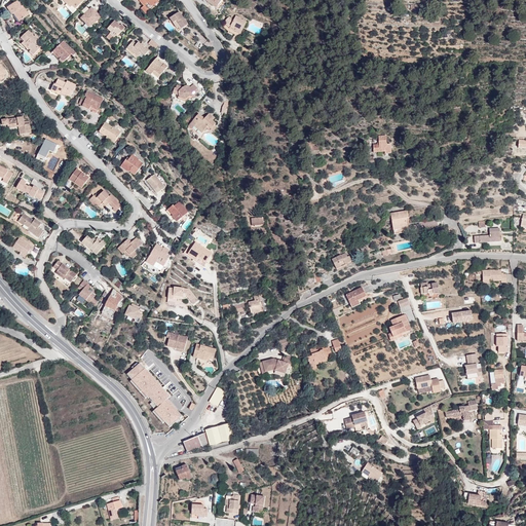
[(24,15),(16,5),(15,6),(11,0),(1,7),(7,15),(10,13),(16,22),(24,15)]
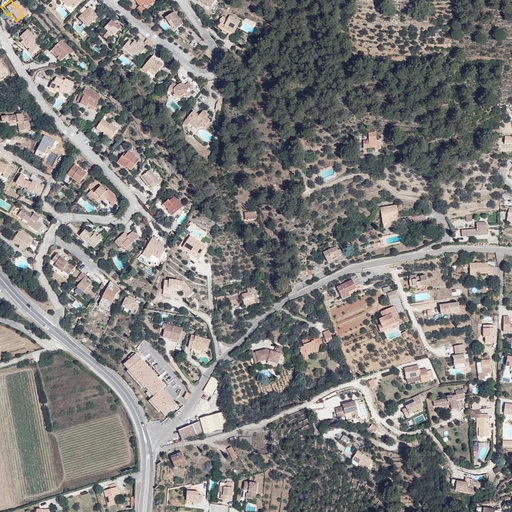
[(57,0),(64,8),(66,6),(68,8),(70,9),(80,0),(79,0),(57,0)]
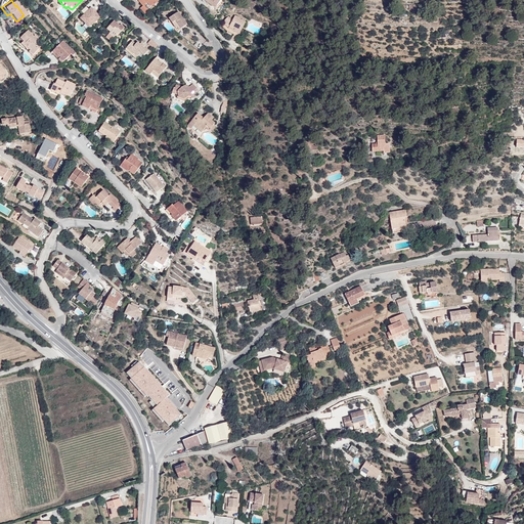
[(149,0),(138,0),(141,3),(138,5),(143,12),(154,5),(149,0)]
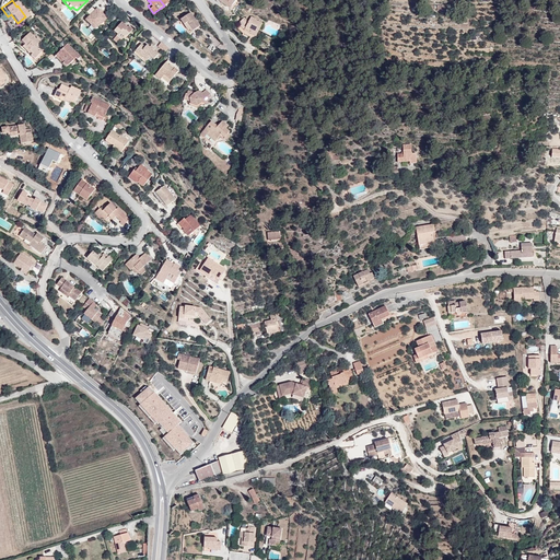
[(109,20),(94,7),(88,14),(91,16),(85,23),(96,33),(109,20)]
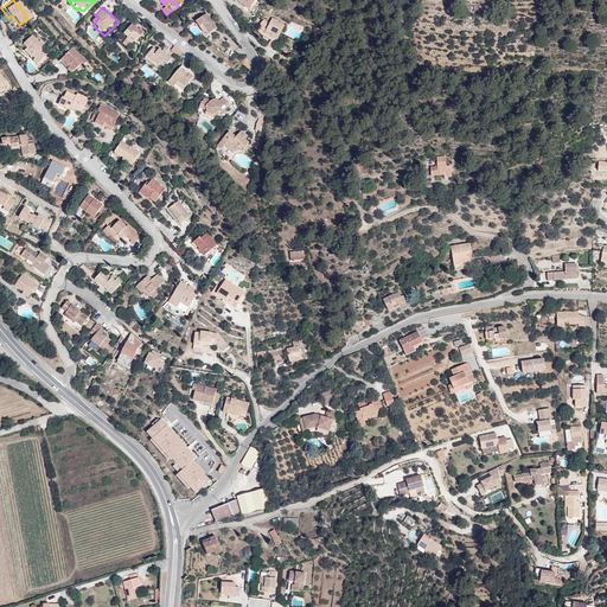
[(260,19),(254,29),(273,38),(280,24),(267,17),(264,21),(260,19)]
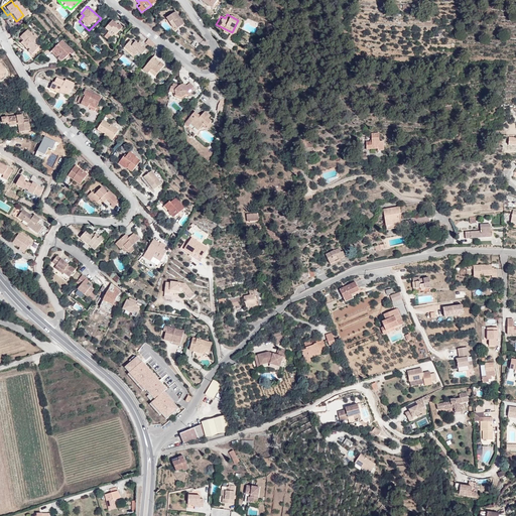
[(181,26),(174,15),(165,20),(173,32),(181,26)]
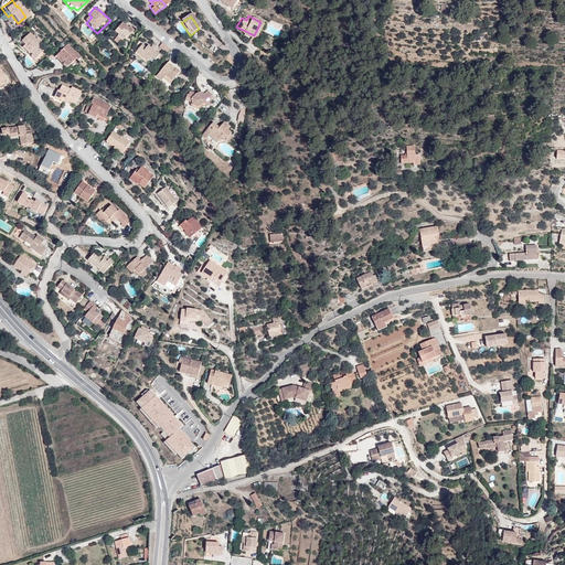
[(121,33),(126,28),(121,24),(114,32),(118,36),(114,41),(119,45),(126,39),(127,40),(130,35),(127,33),(125,35),(121,33)]
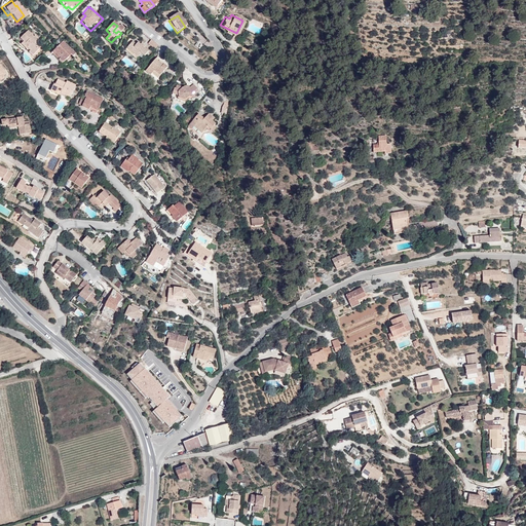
[(236,33),(220,25),(218,28),(224,33),(228,35),(234,37),(236,33)]
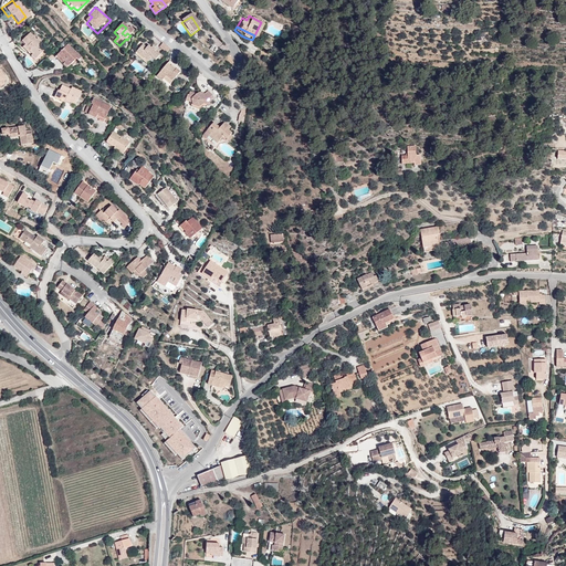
[(19,40),(16,34),(9,41),(13,45),(17,42),(21,45),(20,48),(28,55),(25,58),(30,61),(40,51),(34,45),(37,42),(33,39),(32,40),(25,34),(19,40)]
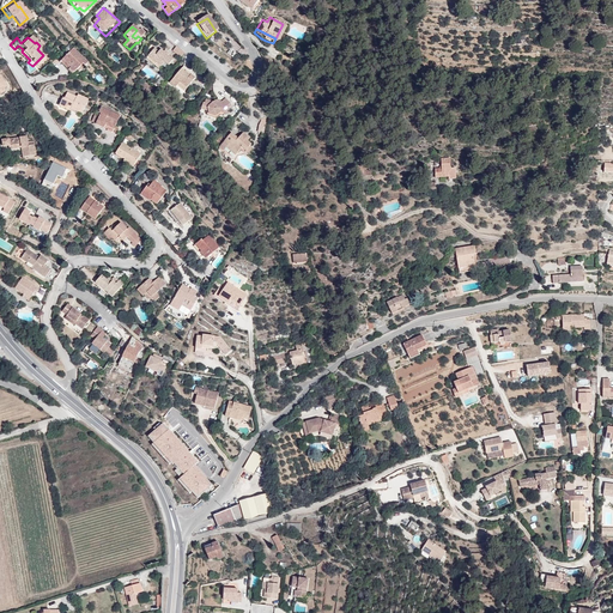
[(176,58),(180,54),(170,47),(167,50),(176,58)]
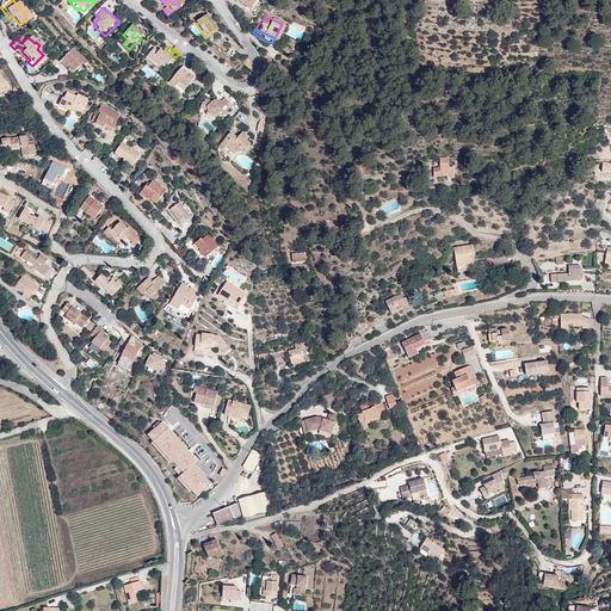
[(84,62),(68,49),(57,60),(65,67),(63,69),(66,71),(63,73),(67,75),(75,67),(78,68),(84,62)]
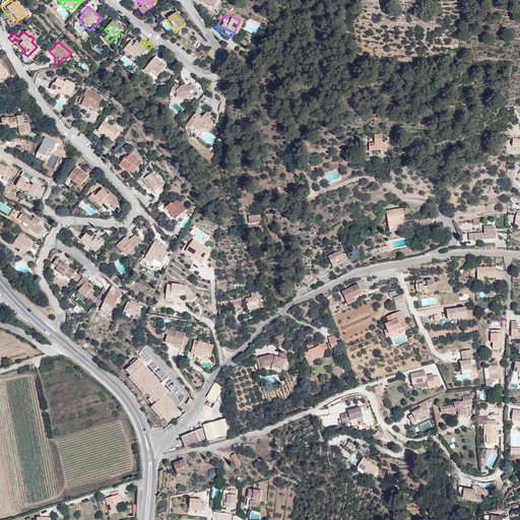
[(139,49),(135,46),(133,44),(131,46),(127,43),(124,46),(128,50),(124,54),(130,59),(135,54),(138,57),(142,52),(139,49)]
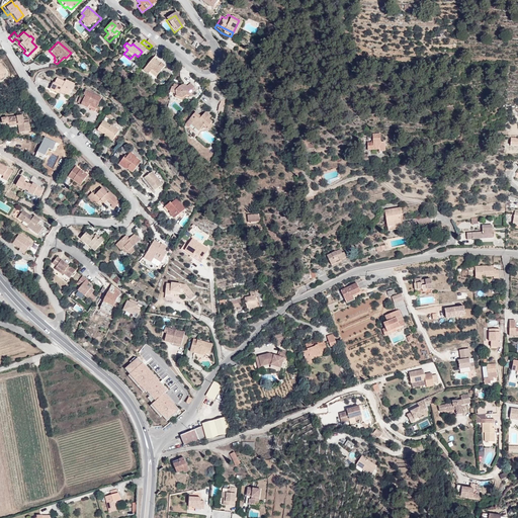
[(127,50),(123,46),(119,50),(123,54),(127,50)]
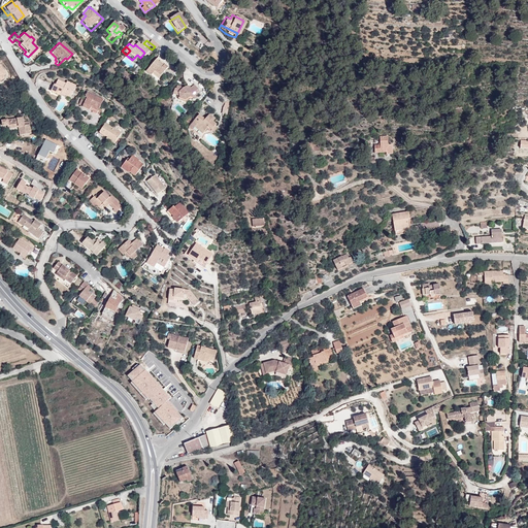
[(160,63),(161,62),(157,59),(146,71),(152,75),(156,70),(162,75),(168,67),(165,64),(164,65),(163,66),(160,63)]
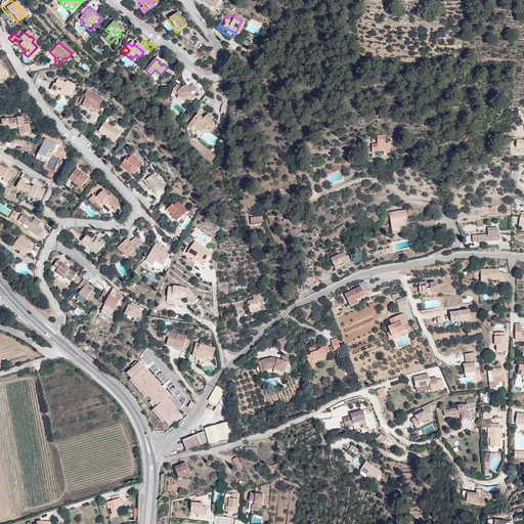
[(0,62),(0,81),(9,74),(1,62),(0,62)]
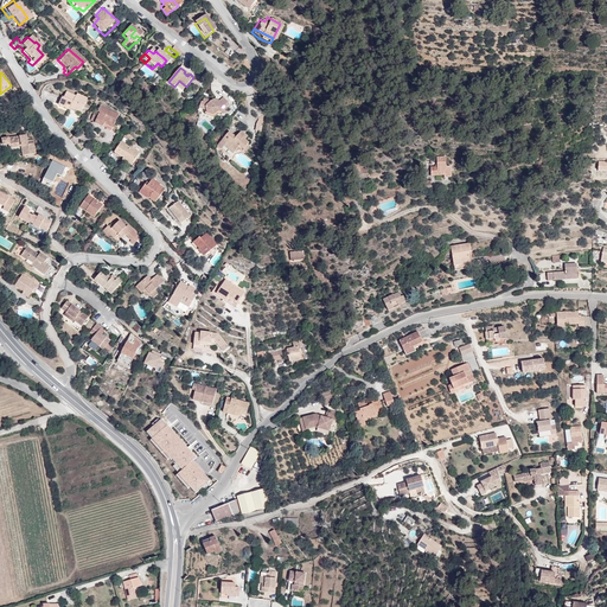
[(181,93),(186,87),(179,81),(174,87),(181,93)]
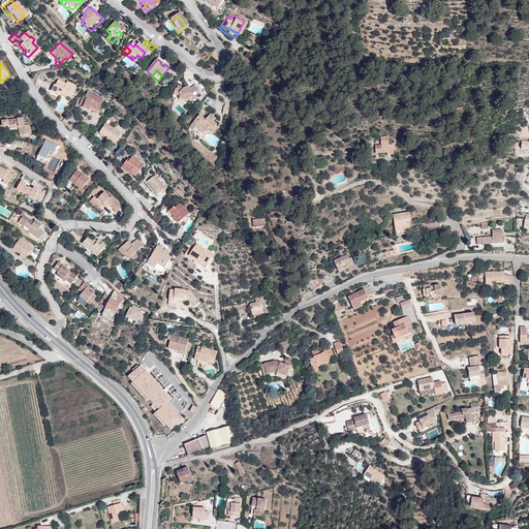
[(71,97),(76,86),(67,82),(66,84),(58,80),(56,86),(54,86),(52,91),(62,96),(63,94),(71,97)]
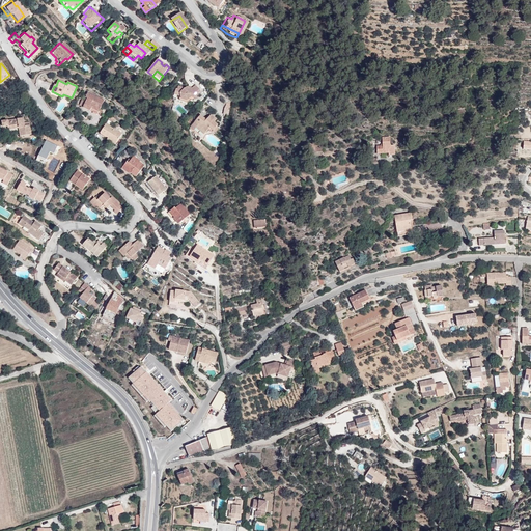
[(184,87),(178,86),(177,89),(176,89),(175,94),(179,95),(180,100),(188,103),(191,100),(194,100),(195,99),(194,98),(199,94),(200,92),(200,90),(196,85),(192,88),(188,87),(186,88),(184,87)]
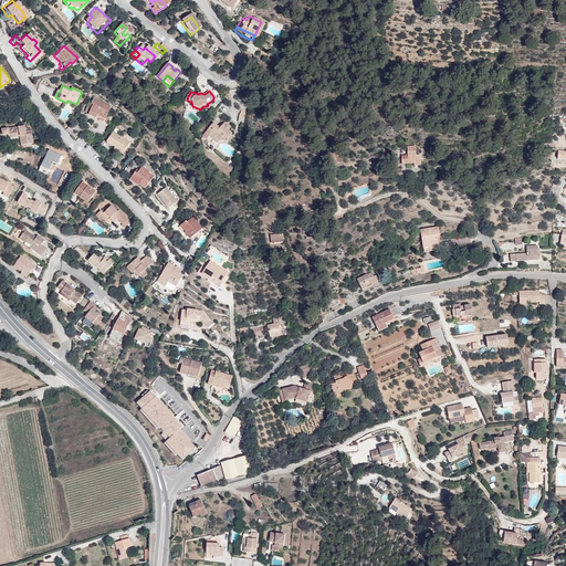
[(106,118),(111,106),(94,98),(92,103),(93,104),(88,114),(104,122),(106,118)]
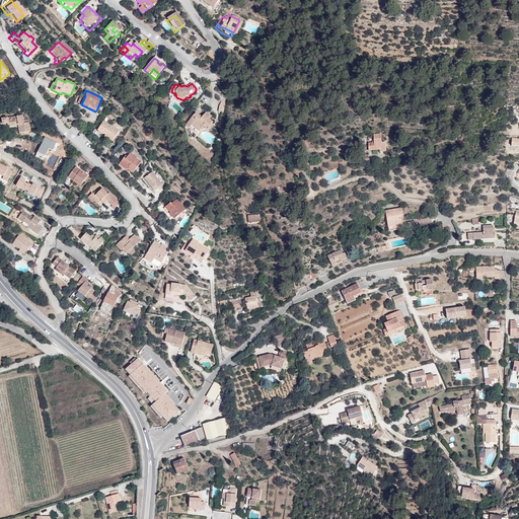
[(202,118),(196,113),(186,125),(190,128),(192,125),(194,123),(201,129),(204,126),(207,129),(208,128),(211,130),(214,126),(211,124),(213,123),(210,120),(212,117),(206,112),(202,118)]
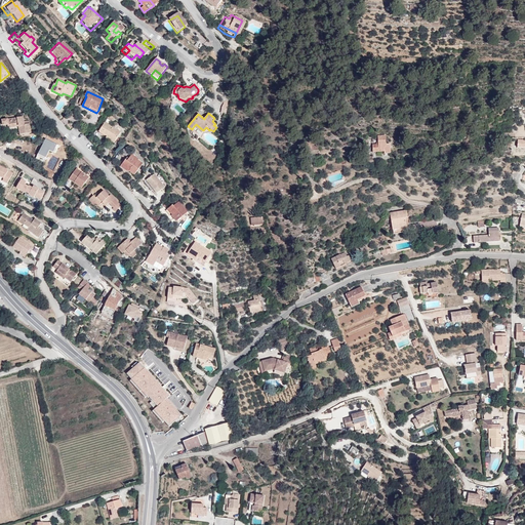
[(21,124),(19,117),(0,119),(0,129),(4,129),(4,131),(11,131),(12,135),(27,133),(26,124),(21,124)]
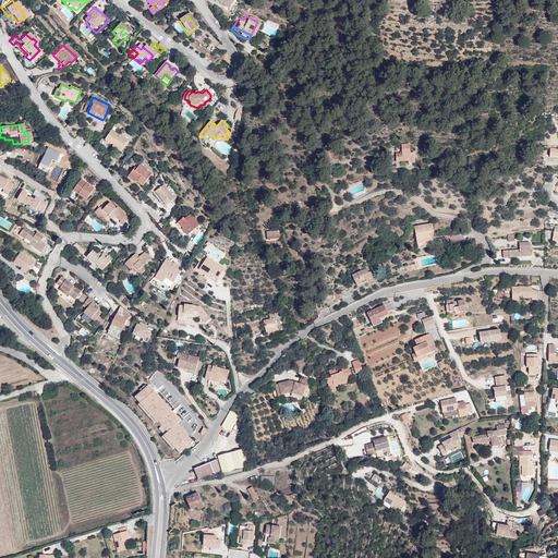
[(129,141),(111,130),(106,140),(114,145),(113,146),(121,152),(129,141)]
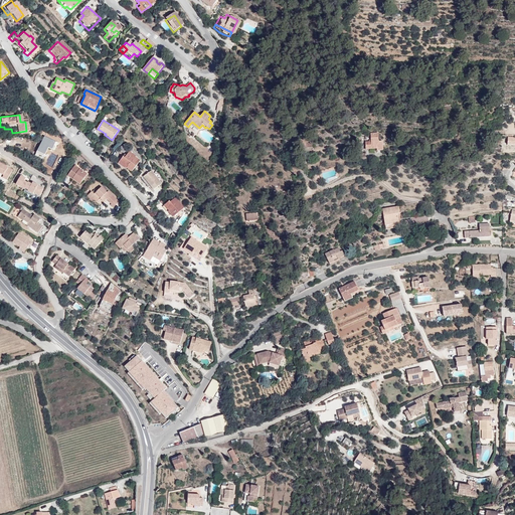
[(199,128),(192,122),(190,124),(198,130),(199,128)]
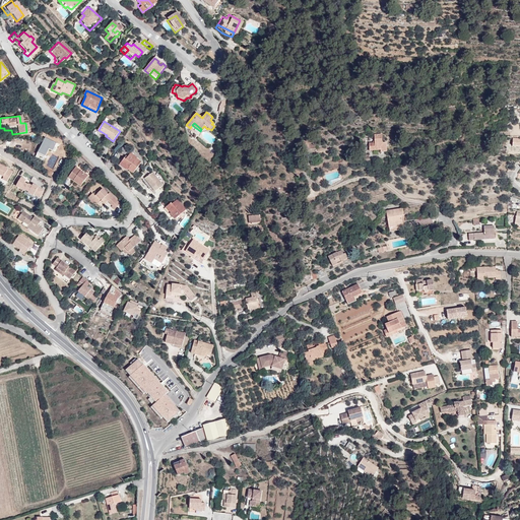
[(382,134),(374,135),(375,143),(369,143),(370,150),(381,150),(381,152),(387,151),(387,143),(382,143),(382,134)]
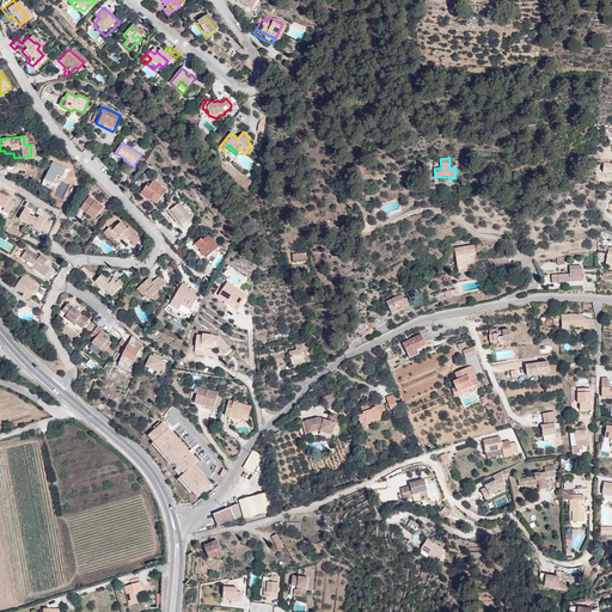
[(371,165),(356,165),(356,175),(371,175),(371,165)]
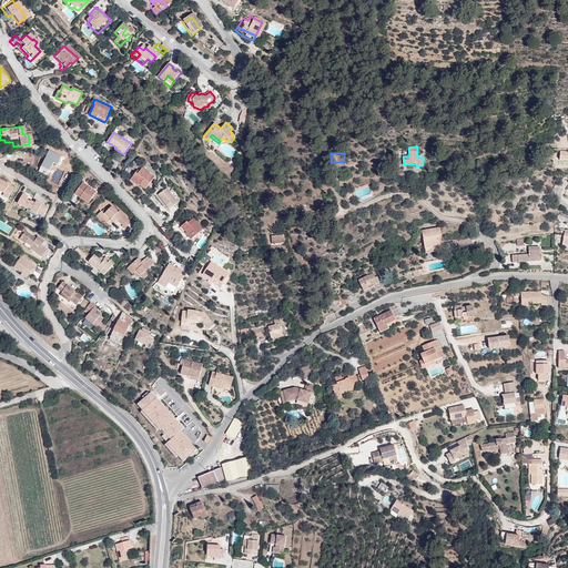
[(132,179),(140,184),(140,185),(145,189),(154,176),(149,173),(150,172),(143,166),(140,172),(138,174),(135,173),(132,179)]
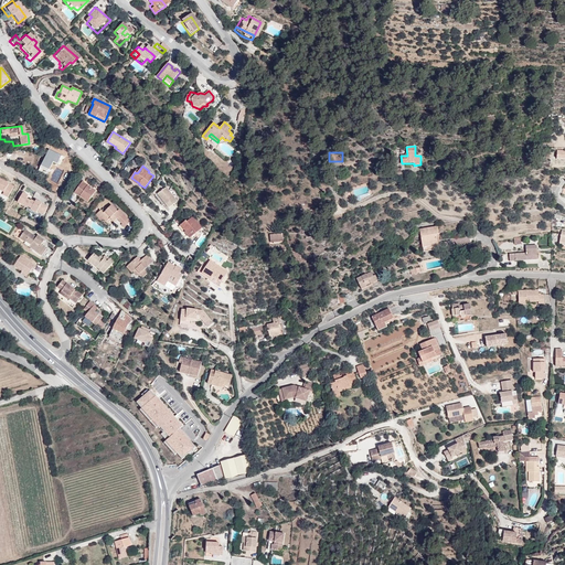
[(8,198),(14,187),(0,179),(0,190),(4,192),(3,194),(8,198)]
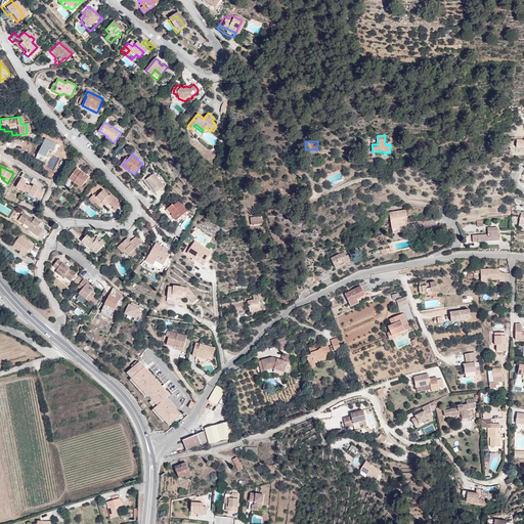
[(69,179),(74,182),(75,181),(83,186),(89,177),(77,168),(69,179)]
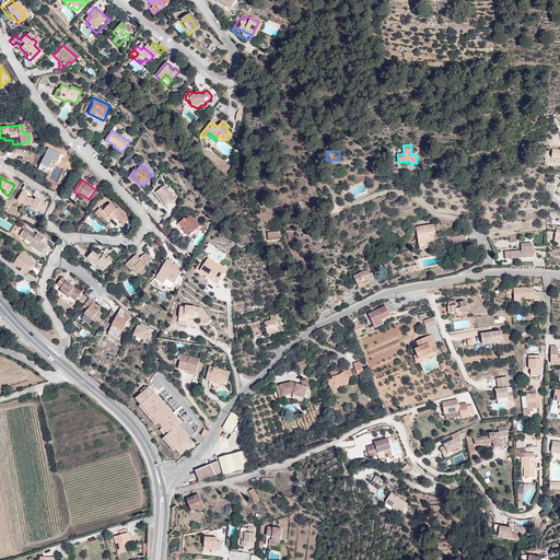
[(165,186),(156,193),(164,202),(167,207),(176,199),(165,186)]
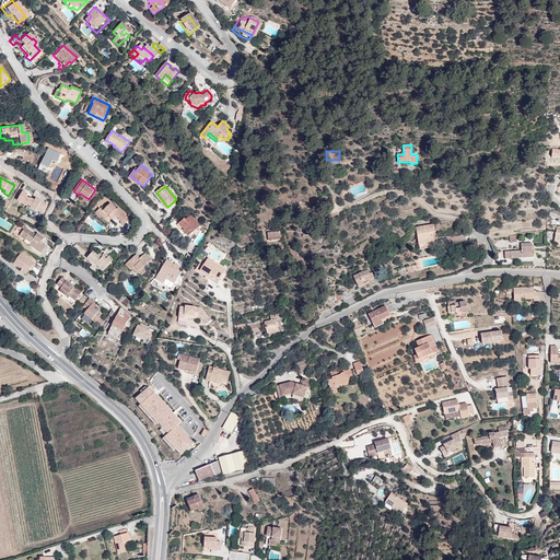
[(28,194),(23,191),(18,200),(26,206),(27,205),(31,199),(26,197),(28,194)]
